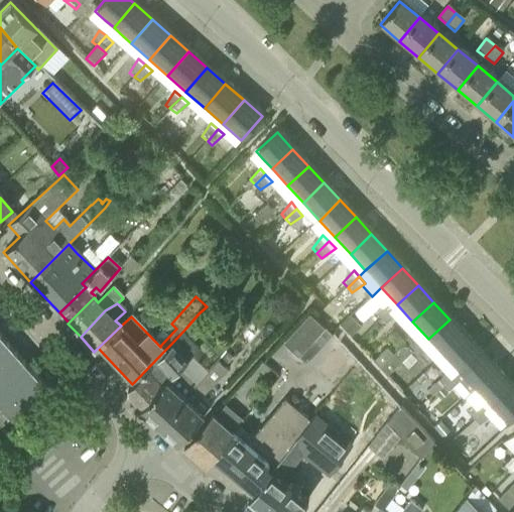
[(380,321),(392,310),(385,303),(375,314),(380,321)]
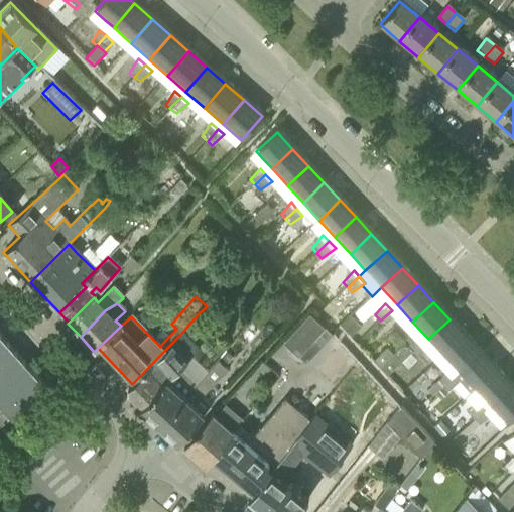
[(392,310),(380,321),(384,325),(397,315),(392,310)]
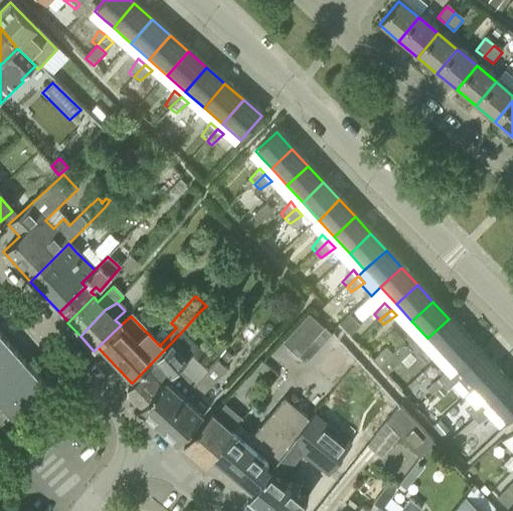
[(296,358),(322,330),(307,316),(281,344),(296,358)]
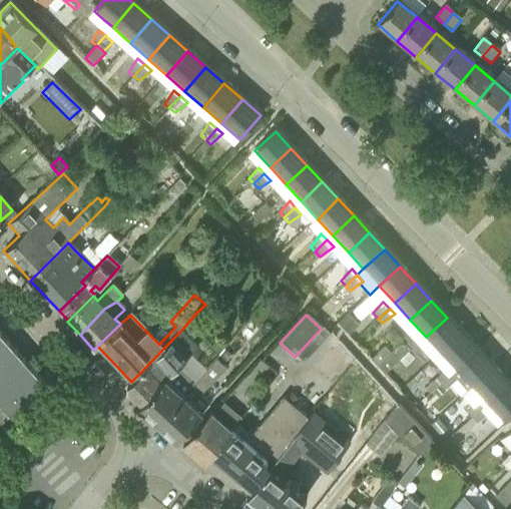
[(426,337),(441,354),(462,334),(447,318),(426,337)]
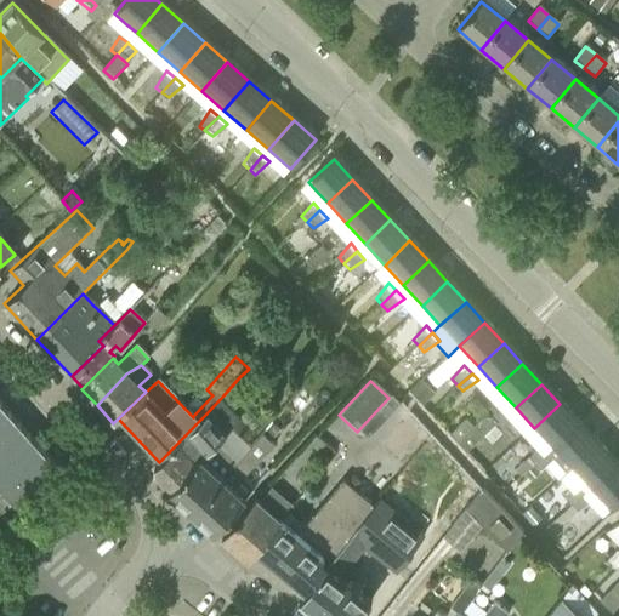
[(223,395),(205,415),(198,422),(159,462),(153,467),(154,468),(153,475),(169,491),(217,444),(226,435),(239,423),(231,415),(236,410),(223,395)]
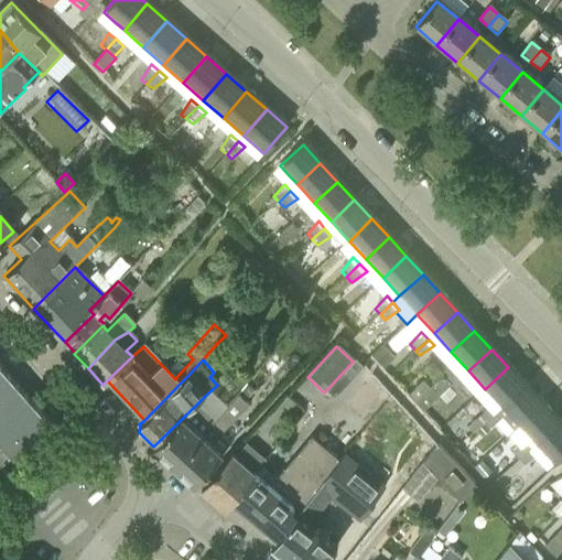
[(485,389),(503,408),(526,386),(508,367),(485,389)]
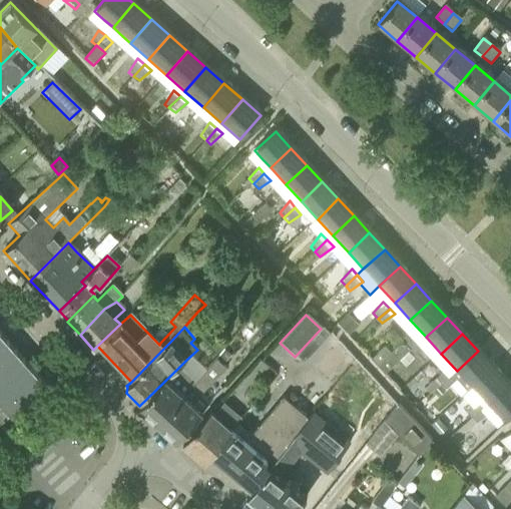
[(409,352),(420,341),(415,335),(405,347),(409,352)]
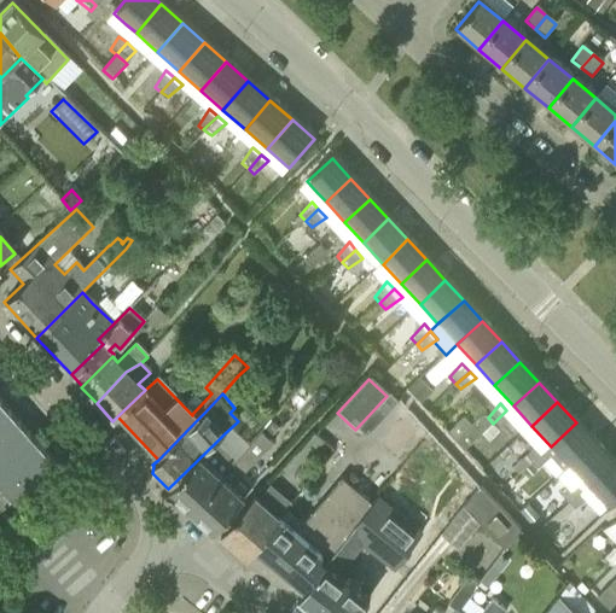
[(0,513),(1,512),(53,465),(0,404),(0,513)]
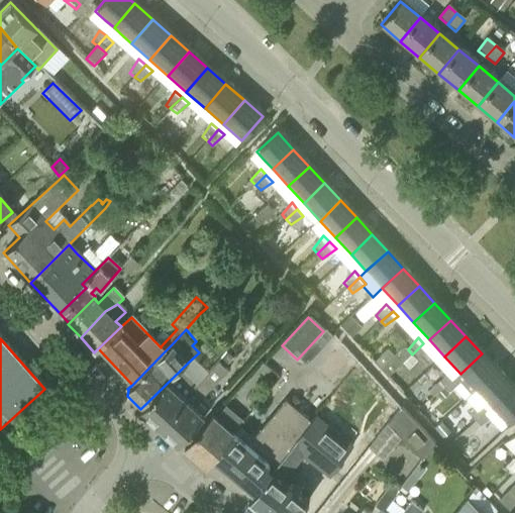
[(423,343),(412,354),(416,358),(429,349),(423,343)]
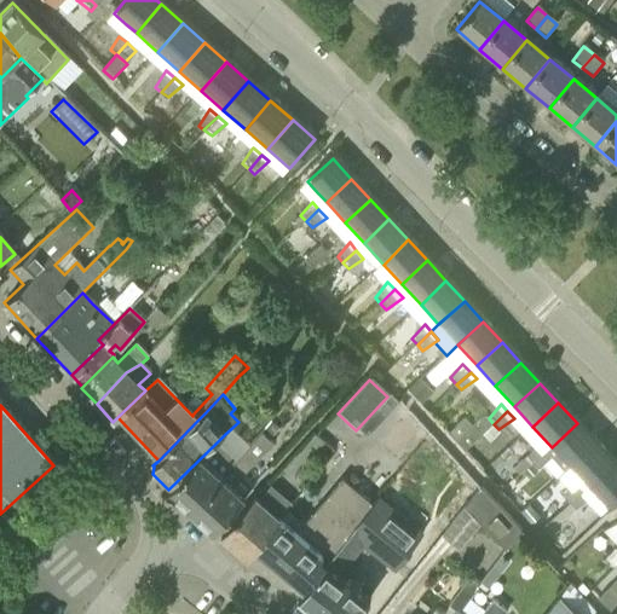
[(494,424),(489,418),(488,418),(480,418),(470,428),(454,442),(463,453),(474,442),(494,424)]
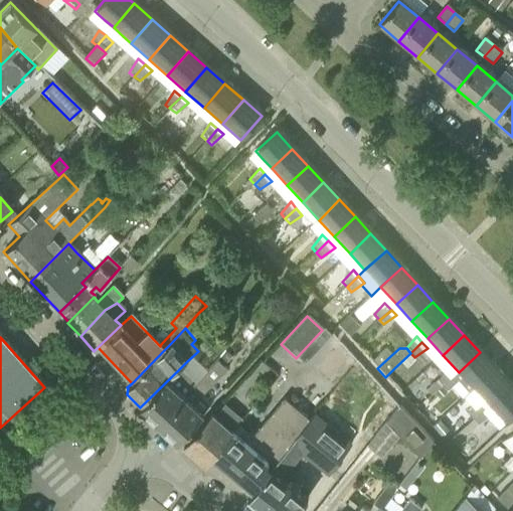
[(377,368),(390,356),(385,350),(372,362),(377,368)]
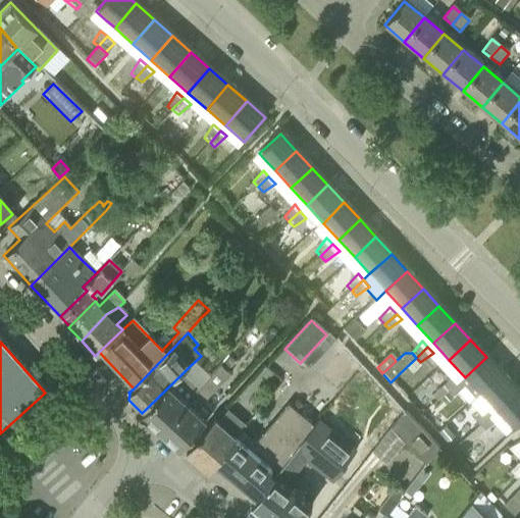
[(465,377),(460,381),(466,387),(474,399),(480,394),(503,374),(486,357),(465,377)]
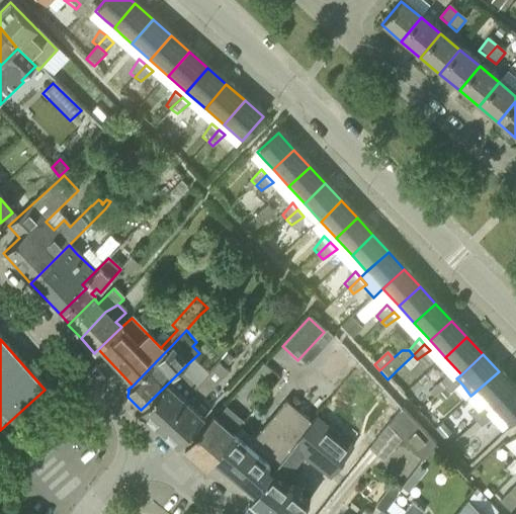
[(197,386),(158,428),(177,445),(203,417),(192,406),(196,402),(198,404),(227,373),(224,371),(232,362),(225,355),(197,386)]
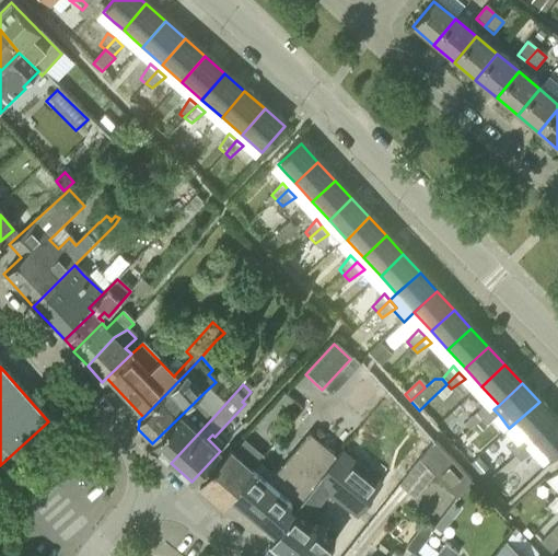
[(151,444),(171,463),(213,417),(196,401),(152,443),(151,444)]
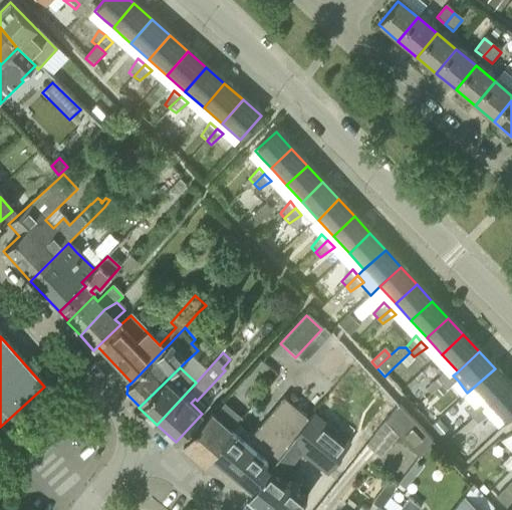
[(441,387),(453,375),(446,368),(436,381),(441,387)]
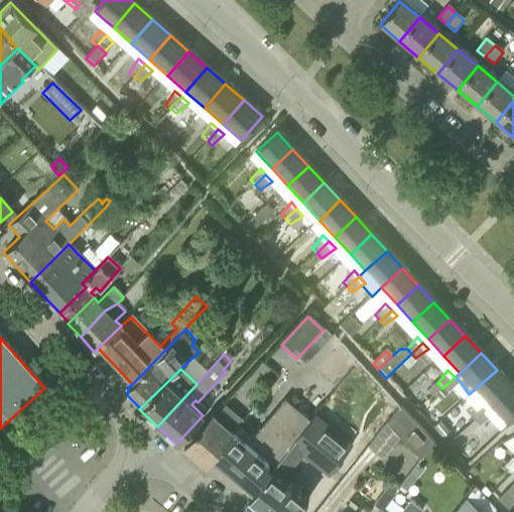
[(497,370),(475,389),(469,394),(464,398),(474,410),(480,404),(485,410),(486,411),(491,406),(512,387),(497,370)]
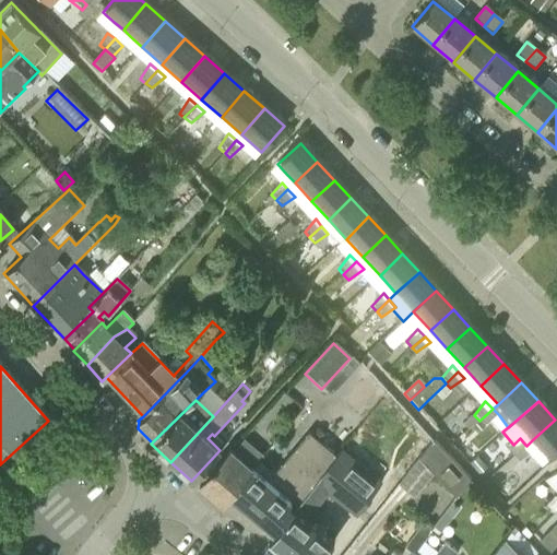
[(484,426),(499,415),(493,409),(480,421),(484,426)]
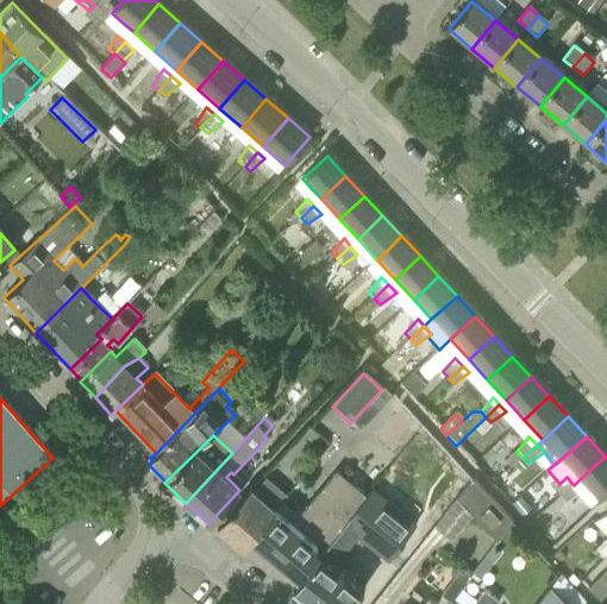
[(606,459),(605,457),(580,479),(598,499),(606,491),(606,459)]
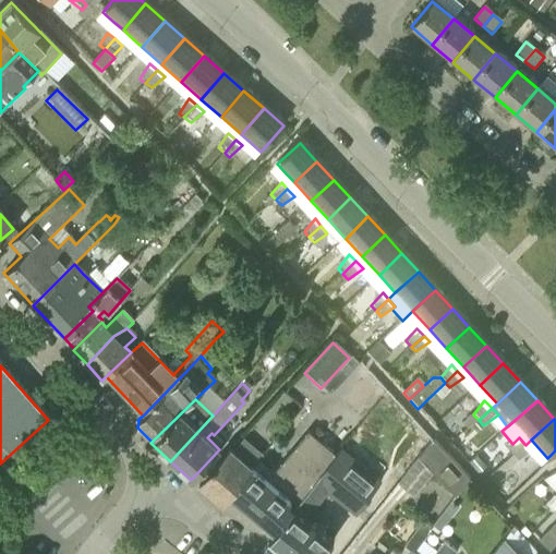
[(230,496),(274,532),(335,457),(306,435),(267,482),(252,469),(230,496)]
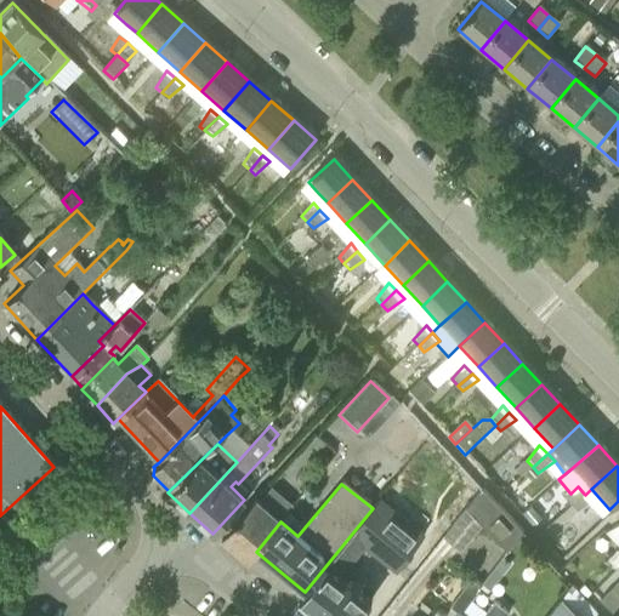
[(271,484),(260,496),(283,515),(293,502),(271,484)]
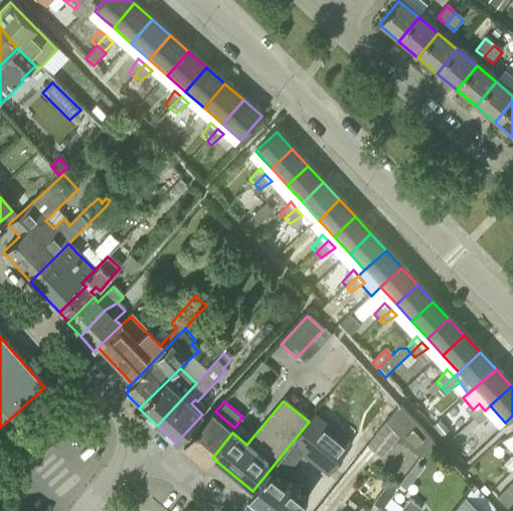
[(468,416),(472,420),(484,409),(479,403),(473,409),(468,416)]
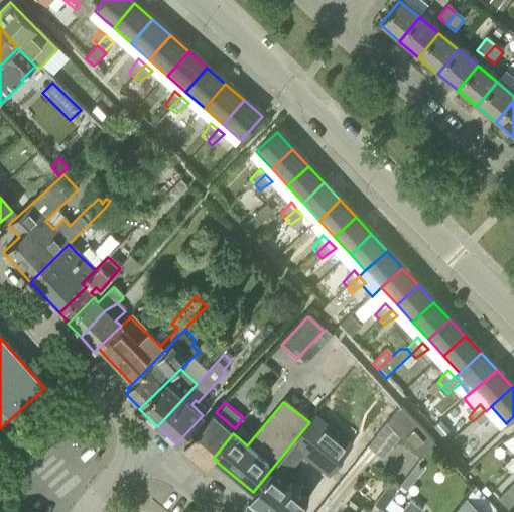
[(420,461),(432,443),(399,408),(367,449),(381,460),(399,438),(420,461)]
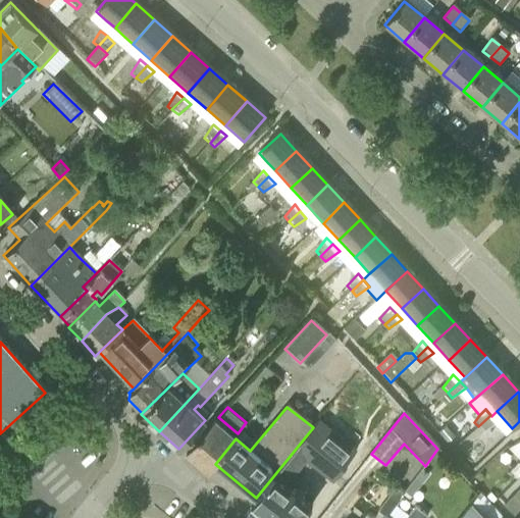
[(478,426),(483,432),(497,422),(491,416),(490,415),(478,426)]
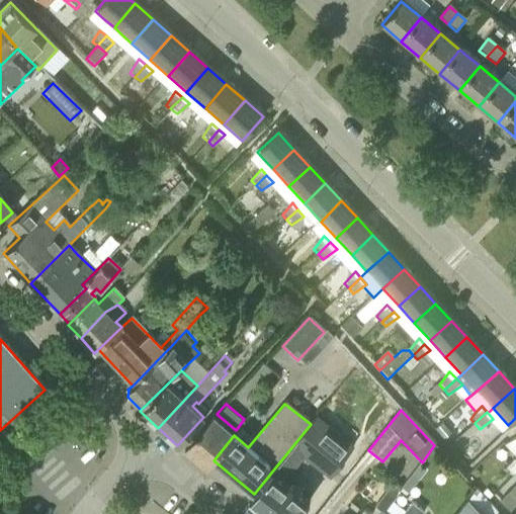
[(206,468),(213,460),(234,435),(212,416),(183,448),(206,468)]
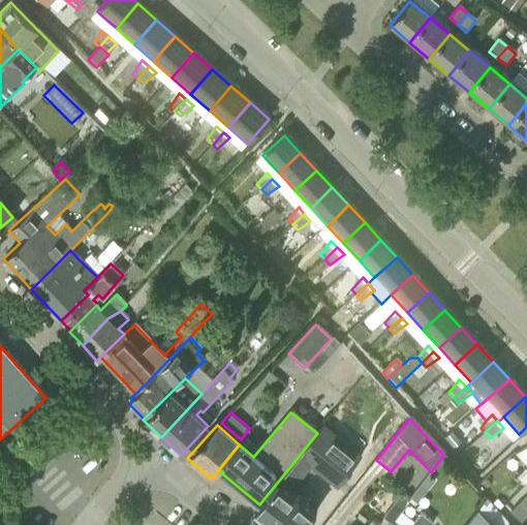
[(320,429),(317,433),(259,504),(254,512),(271,524),(305,524),(315,513),(292,495),(296,491),(291,489),(310,467),(335,489),(351,469),(350,468),(358,460),(320,429)]
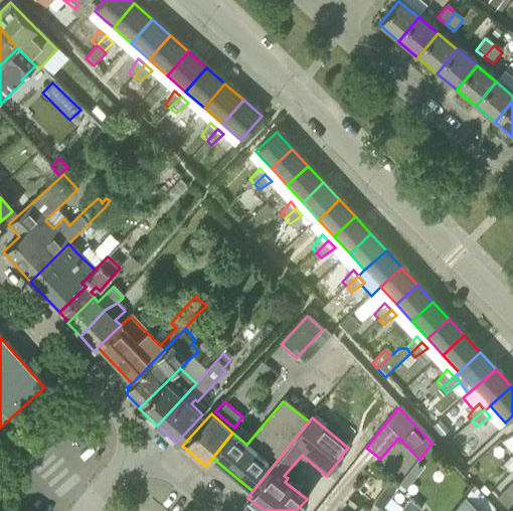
[(396,489),(391,485),(388,482),(371,506),(376,510),(381,510),(394,494),(393,493),(396,489)]
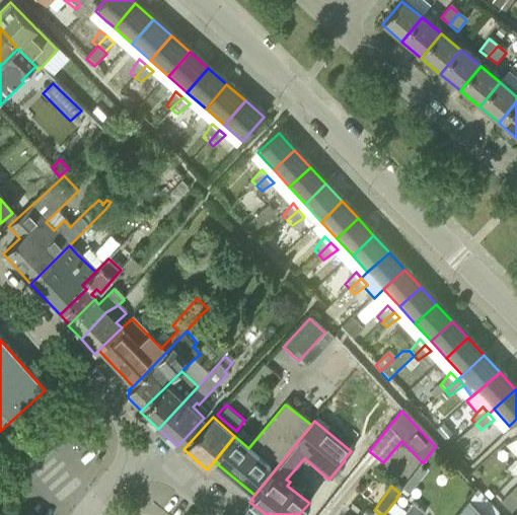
[(516,489),(501,505),(510,514),(512,514),(516,509),(516,489)]
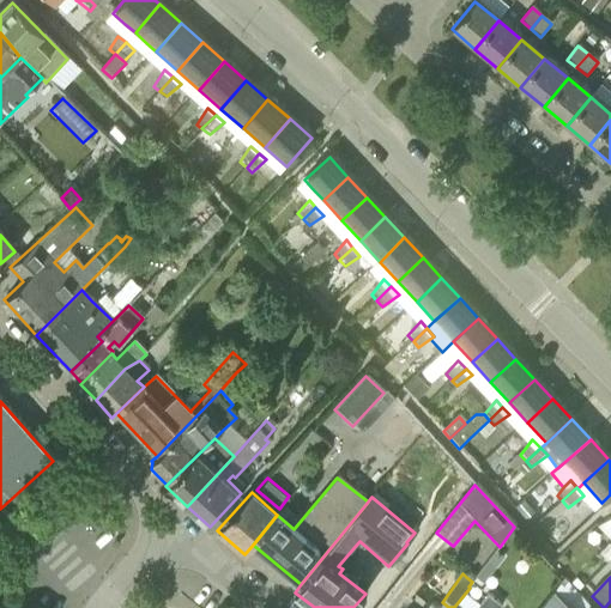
[(552,594),(540,607),(569,607),(578,596),(563,581),(552,594)]
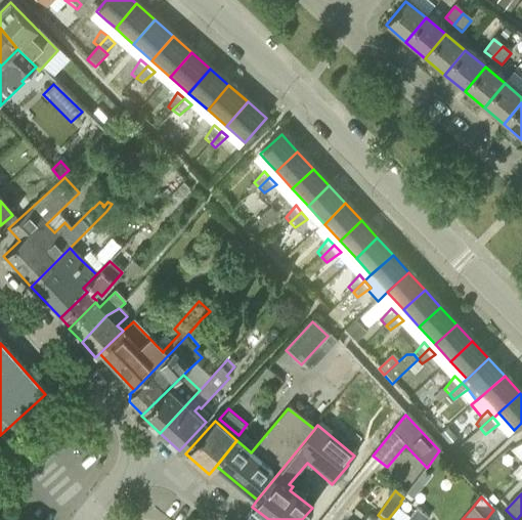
[(427,519),(416,510),(407,519),(388,519),(427,519)]
